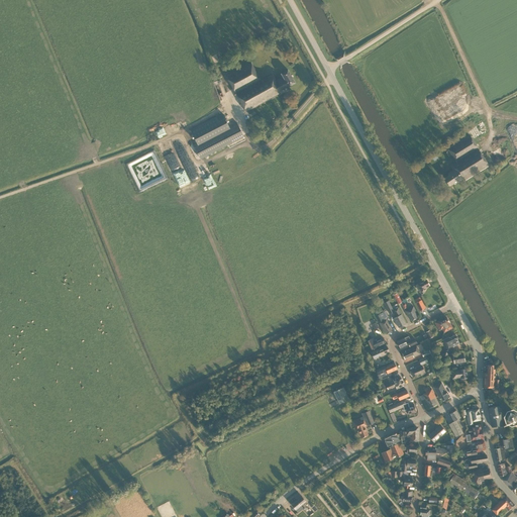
[(261,81),(251,63),(226,77),(245,112),(280,93),(279,92),(288,86),(288,87),(295,83),(288,71),(281,74),(283,77),(276,80),(273,74),(261,81)]
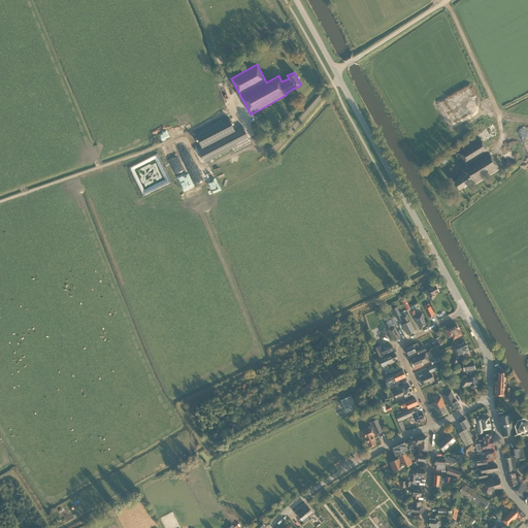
[(234,129),(227,116),(194,133),(201,146),(197,147),(204,161),(249,138),(241,125),(234,129)]
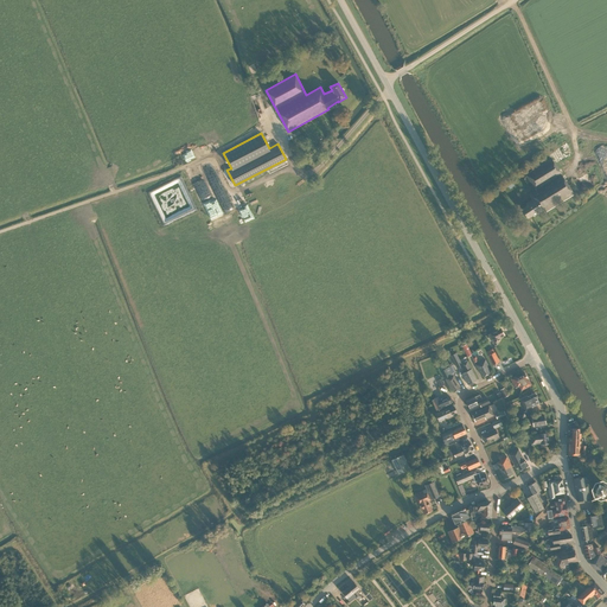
[(536,191),(561,176),(551,159),(525,176),(536,191)]
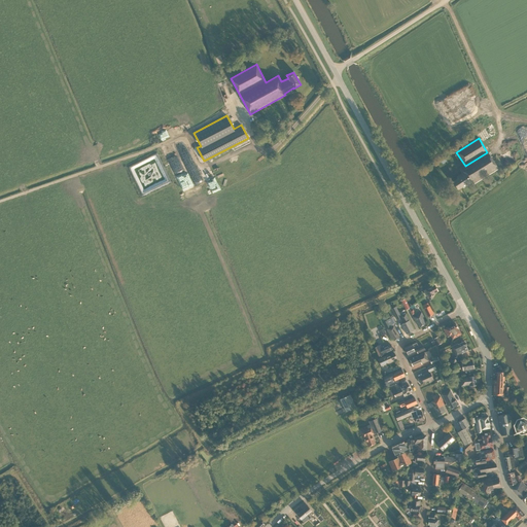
[(487,152),(465,166),(459,170),(462,174),(456,177),(457,179),(452,182),(458,190),(462,187),(463,188),(468,185),(470,187),(498,170),(487,152)]
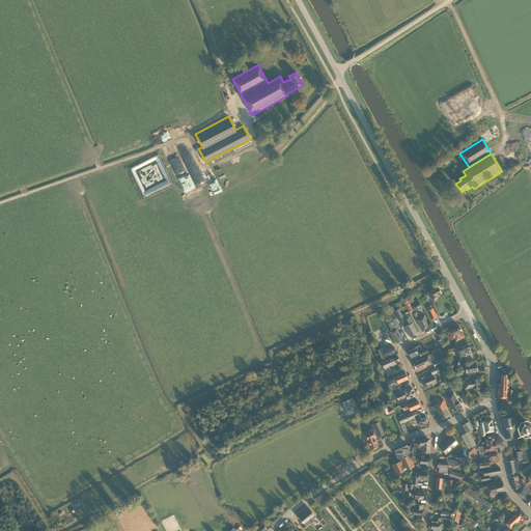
[(513,163),(508,165),(504,159),(501,161),(507,171),(515,166),(513,163)]
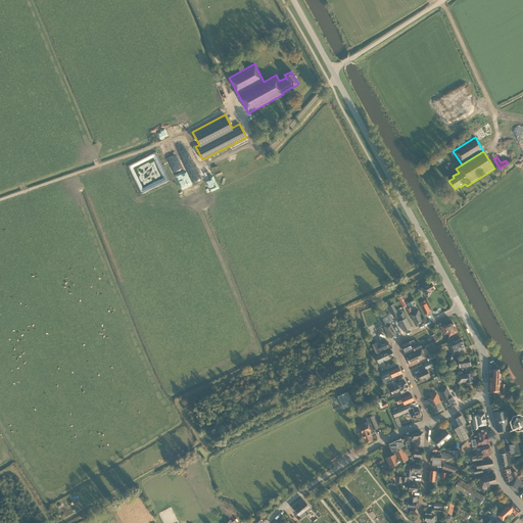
[(431,283),(421,289),(423,294),(425,293),(426,295),(430,293),(430,292),(434,289),(431,283)]
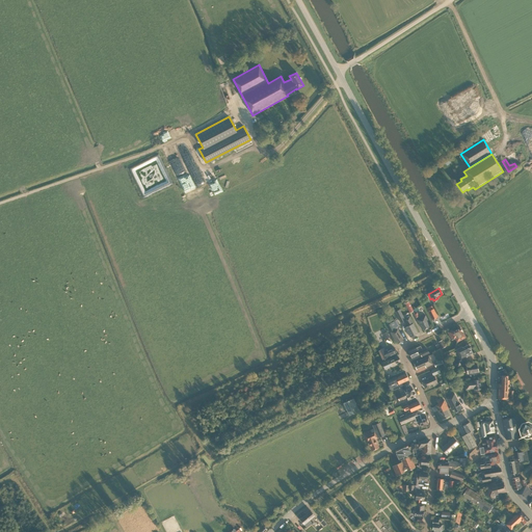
[(405,303),(410,313),(414,311),(408,301),(405,303)]
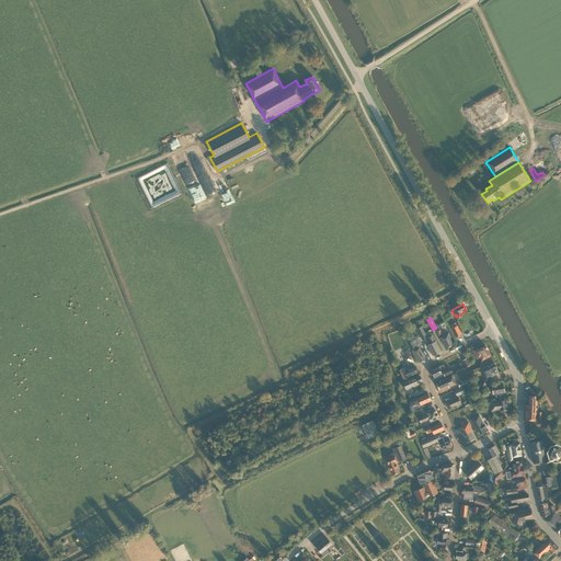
[(451,329),(456,338),(461,334),(457,325),(451,329)]
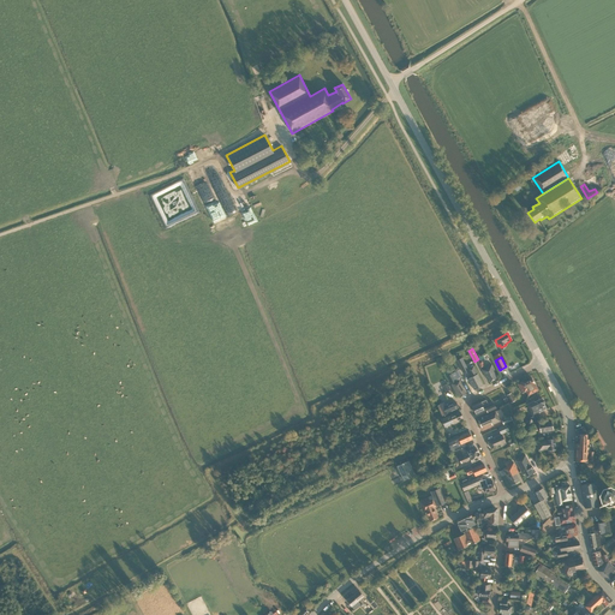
[(469,371),(467,369),(461,358),(457,360),(464,374),(469,371)]
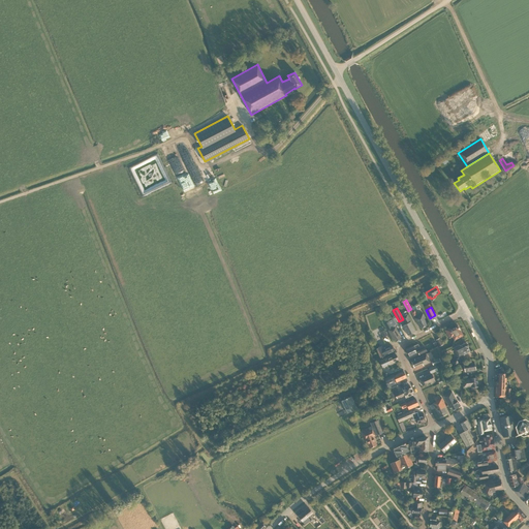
[(425,318),(423,314),(414,318),(417,323),(418,323),(421,329),(427,325),(425,321),(426,321),(424,318),(425,318)]
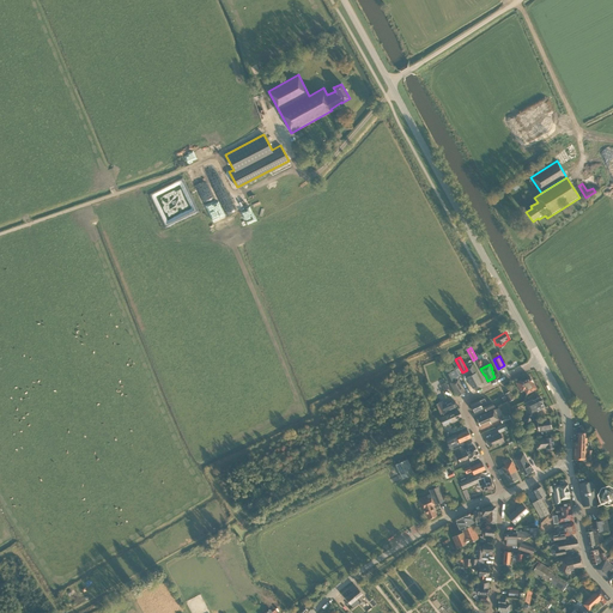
[(466,368),(467,370),(471,376),(467,378),(472,388),(481,384),(475,374),(472,365),(466,368)]
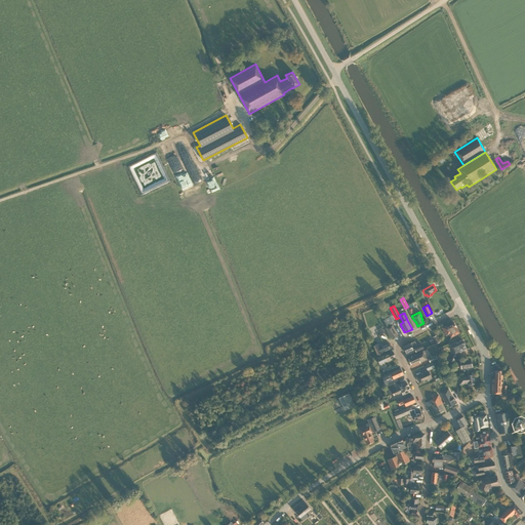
[(445,325),(443,327),(441,328),(445,336),(447,335),(449,334),(451,337),(459,333),(454,323),(446,327),(445,325)]
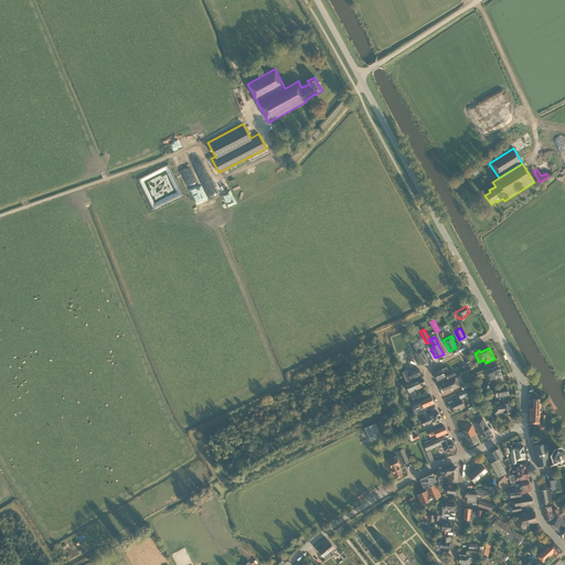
[(418,351),(416,353),(415,353),(419,364),(422,363),(423,365),(427,362),(425,356),(422,350),(418,351)]
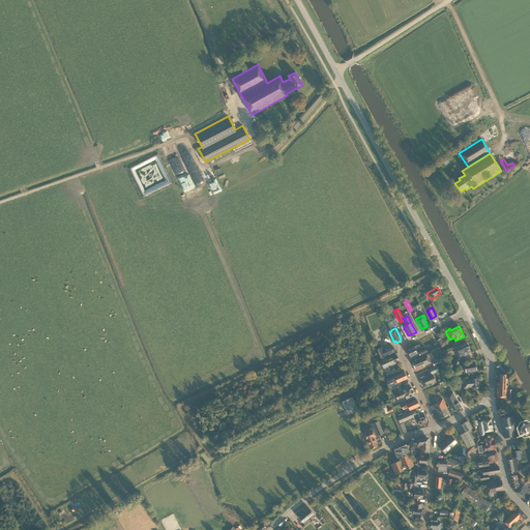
[(453,349),(459,359),(465,356),(465,355),(470,352),(469,348),(469,347),(468,345),(466,344),(461,347),(460,346),(453,349)]
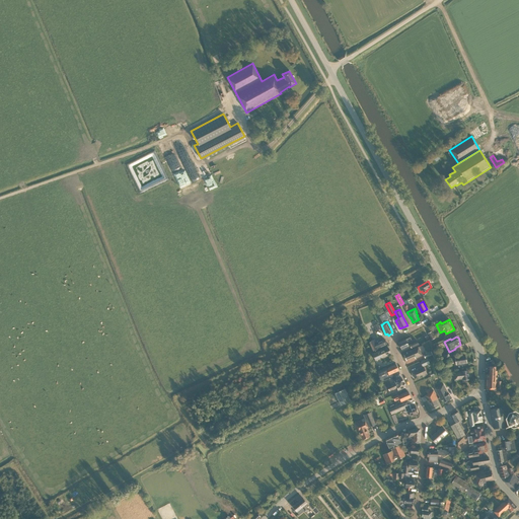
[(412,342),(410,338),(398,343),(401,350),(409,347),(408,344),(412,342)]
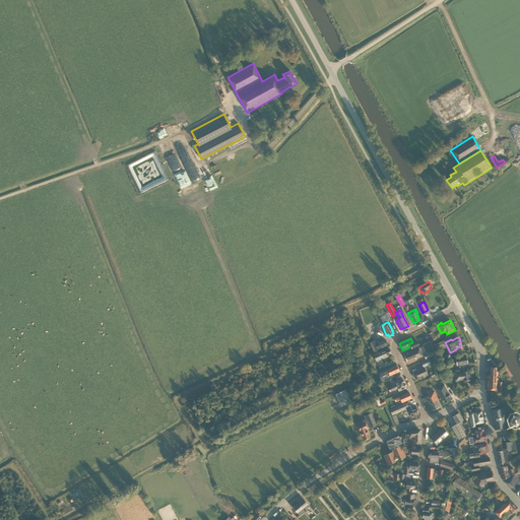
[(383,341),(383,339),(376,342),(377,344),(370,347),(372,352),(386,346),(385,345),(387,344),(385,340),(383,341)]
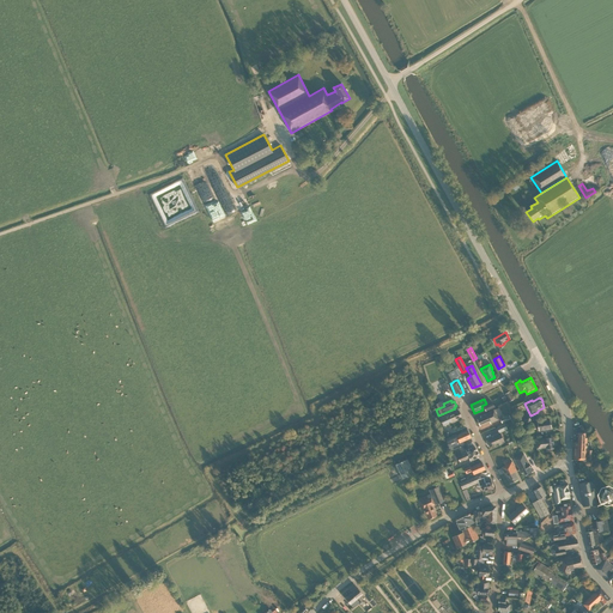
[(456,412),(456,411),(439,418),(443,426),(460,419),(459,418),(461,417),(459,412),(456,412)]
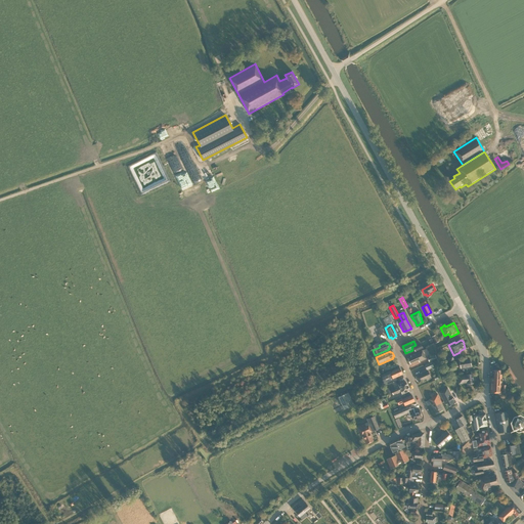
[(426,359),(422,351),(410,356),(411,357),(407,358),(410,364),(419,360),(419,362),(426,359)]
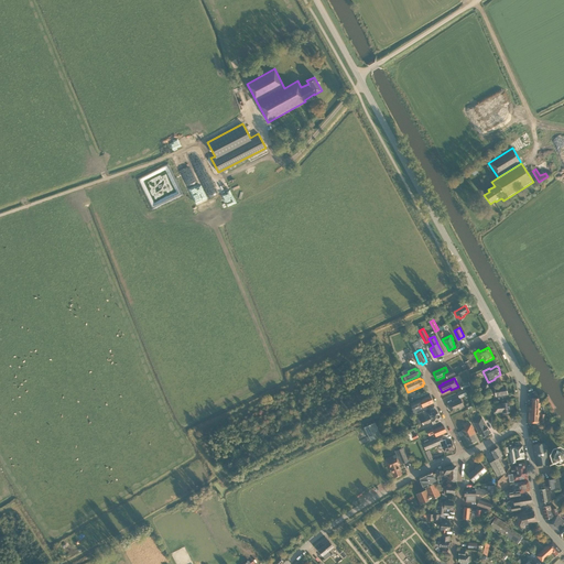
[(488,387),(486,382),(478,386),(480,391),(488,387)]
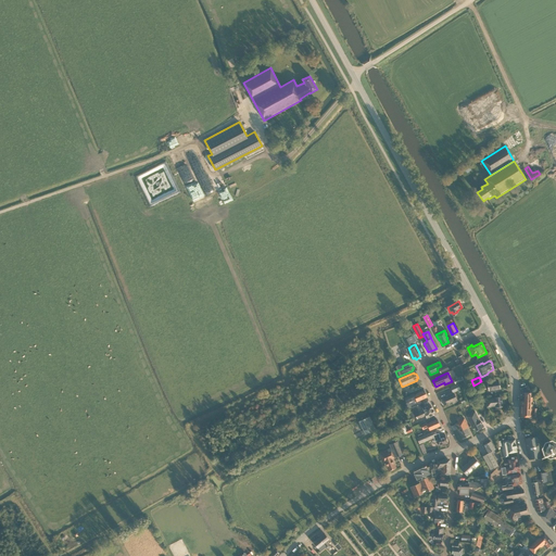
[(500,389),(498,381),(483,384),(483,388),(489,387),(489,390),(500,389)]
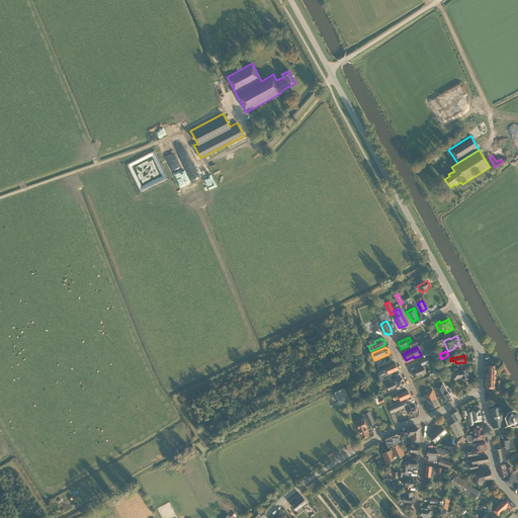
[(422,366),(429,362),(427,358),(420,361),(422,366)]
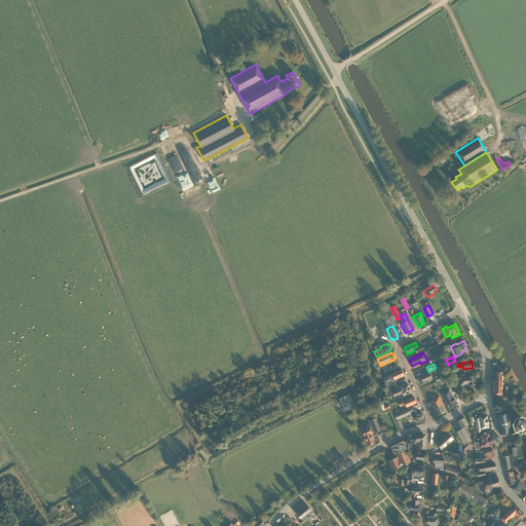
[(495,370),(496,371),(495,379),(492,379),(492,395),(502,395),(508,395),(508,386),(503,386),(503,376),(501,376),(501,371),(498,365),(495,366),(495,370)]
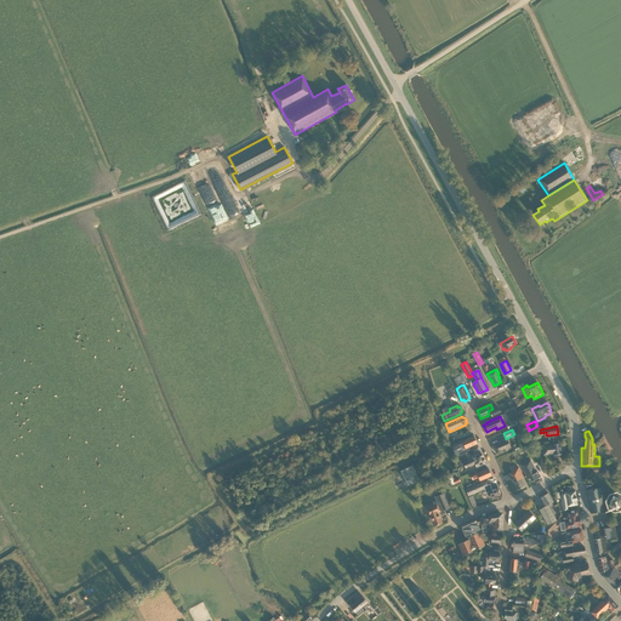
[(465,445),(466,449),(477,444),(473,437),(462,442),(462,439),(457,442),(460,446),(461,448),(465,445)]
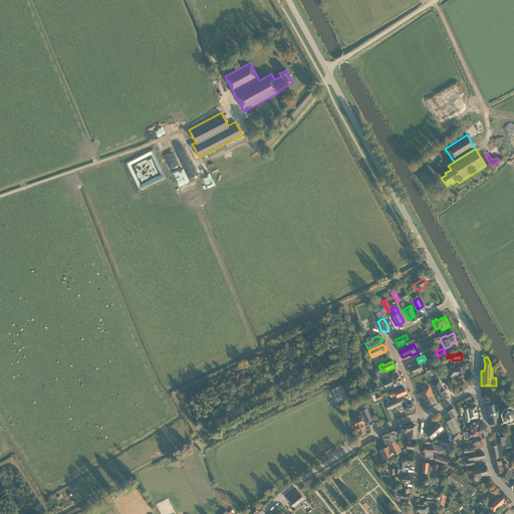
[(420,363),(418,364),(410,367),(410,368),(408,369),(411,374),(418,371),(419,373),(423,371),(420,363)]
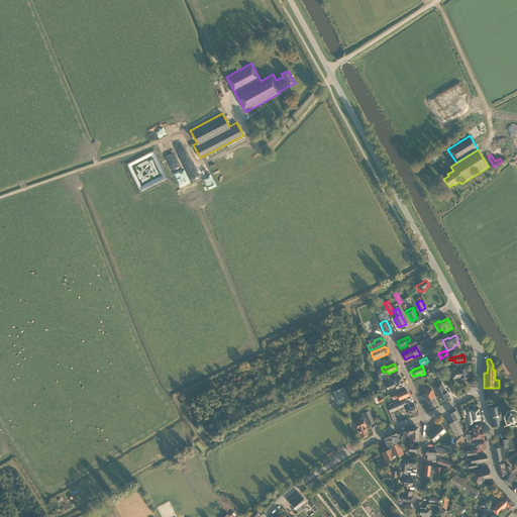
[(460,379),(461,381),(464,381),(464,378),(467,378),(467,370),(452,371),(452,379),(460,379)]
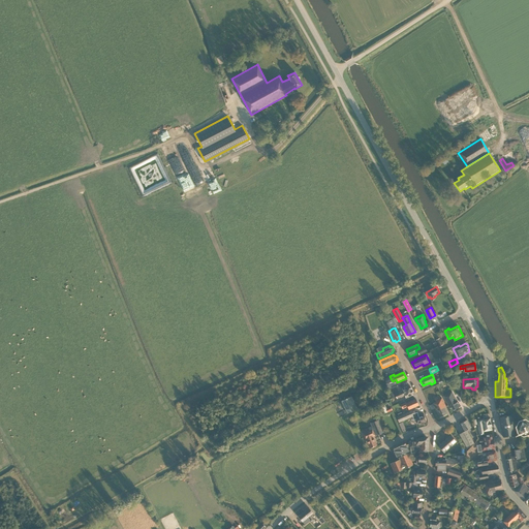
[(395,394),(396,397),(411,390),(409,385),(408,386),(408,385),(401,389),(402,391),(395,394)]
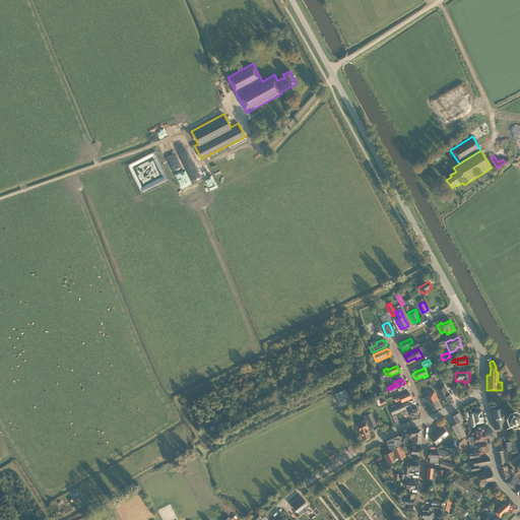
[(427,380),(417,384),(418,386),(423,384),(425,388),(426,387),(427,391),(431,389),(427,380)]
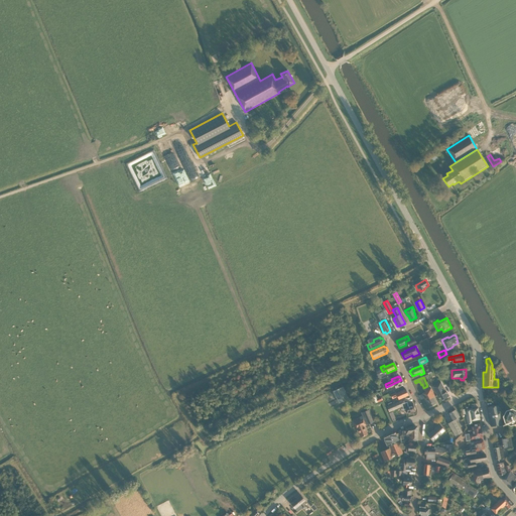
[(401,380),(386,387),(385,387),(387,391),(391,389),(390,388),(394,386),(395,389),(402,385),(401,384),(403,384),(401,380)]
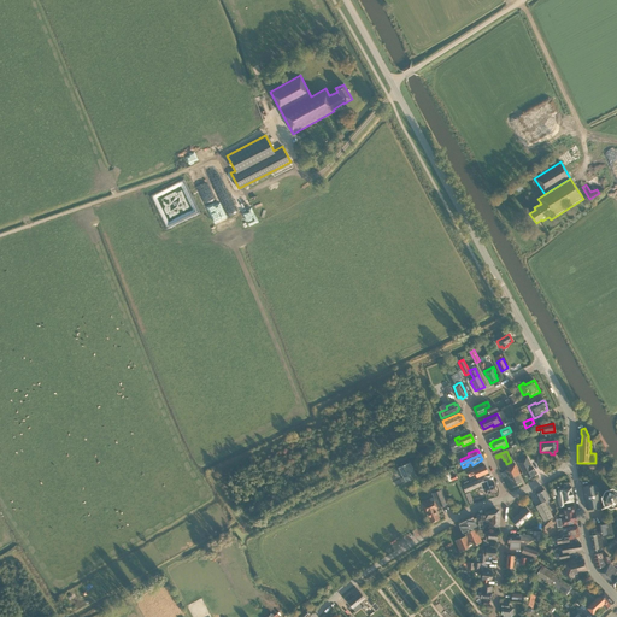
[(527,457),(521,460),(517,462),(524,476),(527,475),(528,479),(536,474),(535,470),(534,471),(527,457)]
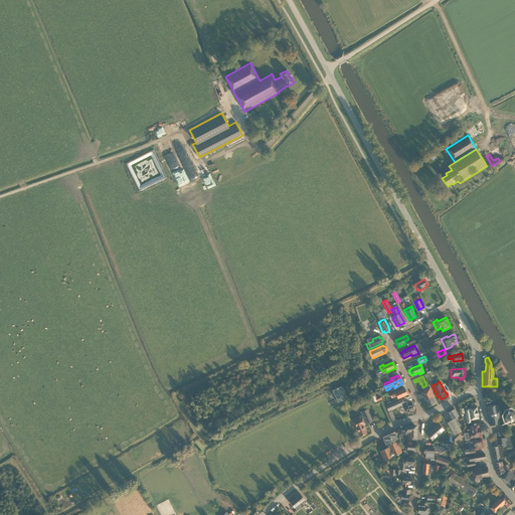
[(332,390),(338,402),(348,398),(342,385),(332,390)]
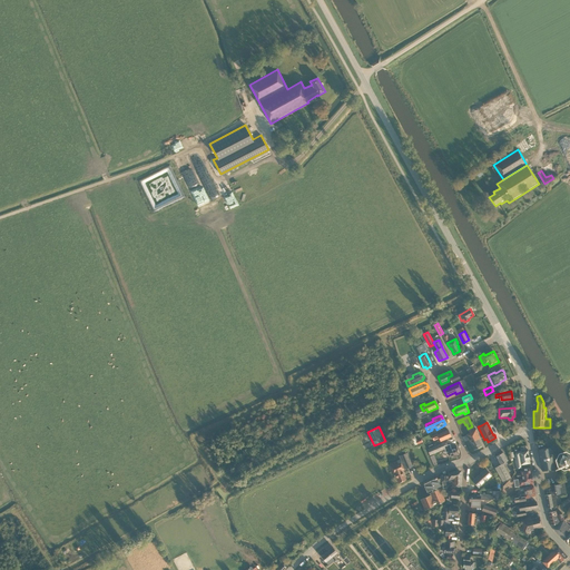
[(468,430),(469,433),(465,435),(470,443),(473,450),(482,445),(479,439),(480,438),(475,429),(471,431),(471,430),(472,430),(471,428),(468,429),(468,430)]
